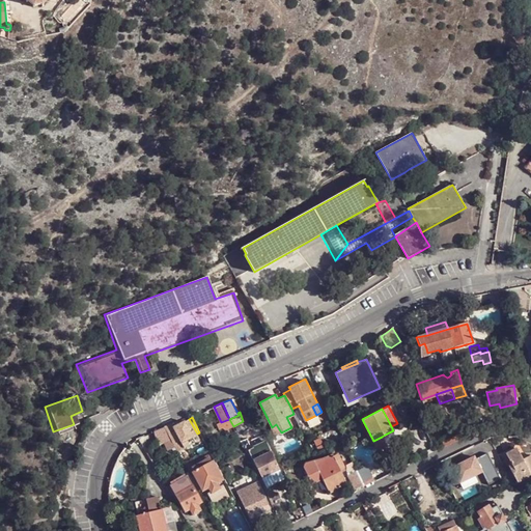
[(173,422),(164,426),(175,446),(178,450),(200,439),(197,434),(189,419),(185,421),(185,420),(175,425),(173,422)]
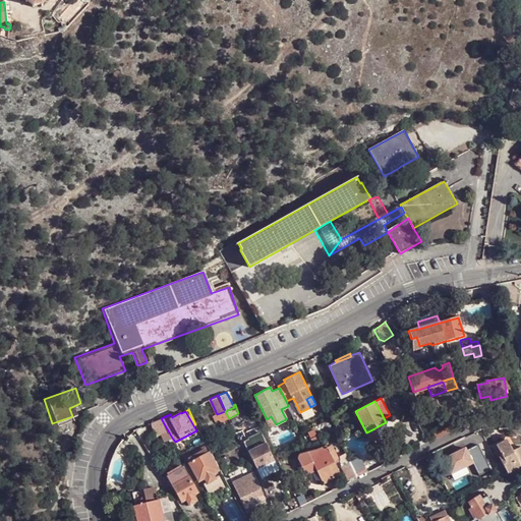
[(225,411),(217,414),(222,427),(231,423),(229,418),(225,411)]
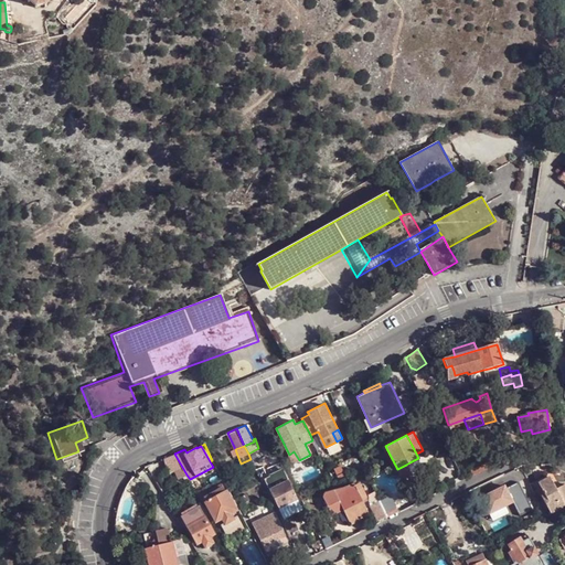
[(289,455),(294,464),(299,460),(294,451),(289,455)]
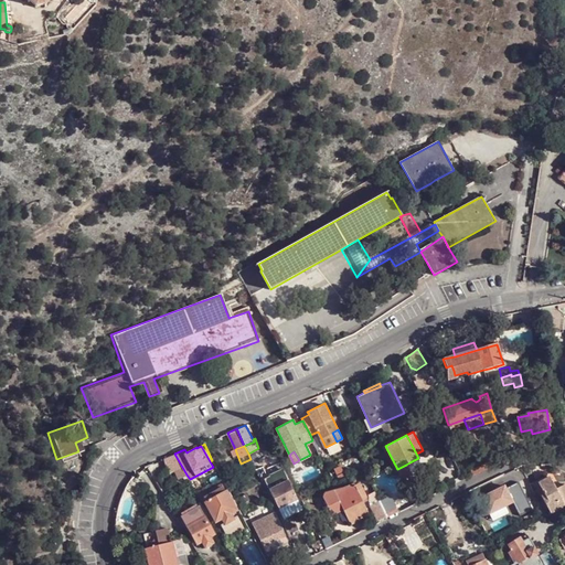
[(187,475),(174,454),(164,457),(178,480),(187,475)]
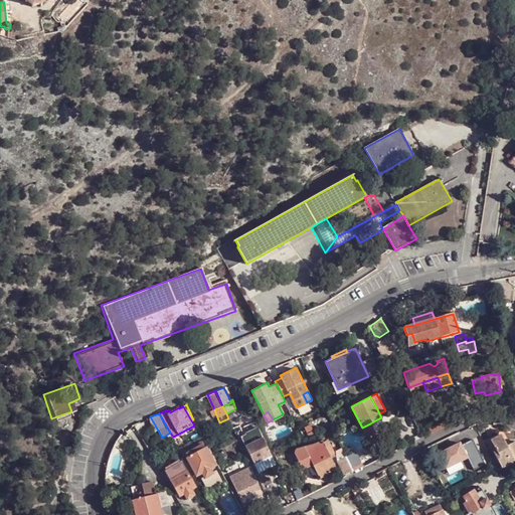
[(367,437),(375,432),(373,428),(370,423),(362,427),(367,437)]
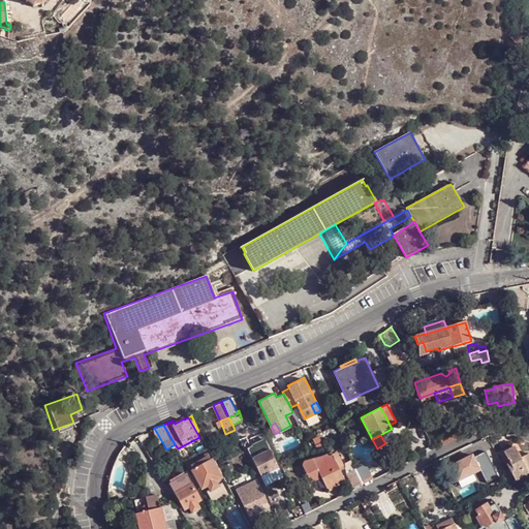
[(247,448),(252,458),(270,449),(265,438),(252,444),(253,445),(247,448)]
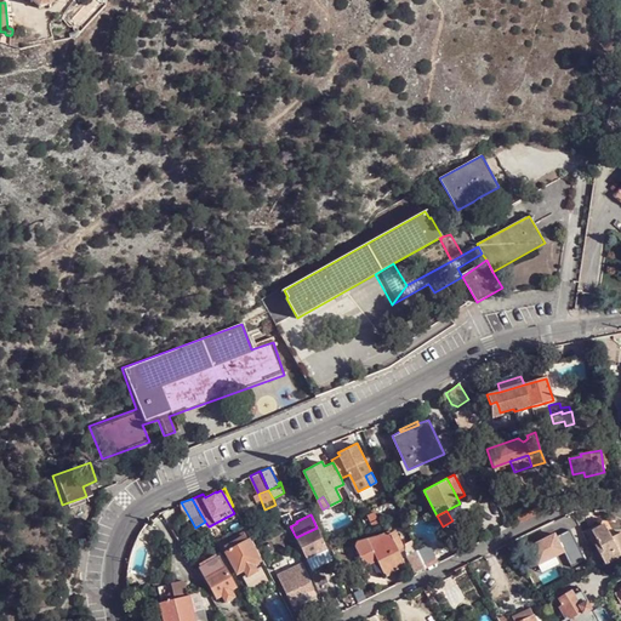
[(605,563),(620,554),(620,553),(620,552),(620,540),(615,543),(611,536),(602,520),(587,529),(597,547),(594,548),(597,554),(600,553),(605,563)]
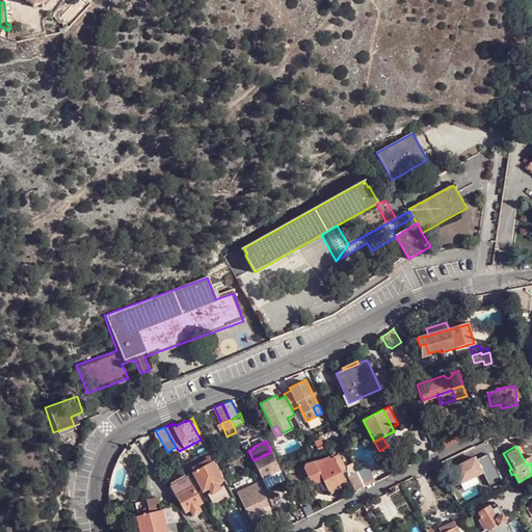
[(281,477),(283,476),(271,452),(254,460),(265,484),(281,477)]
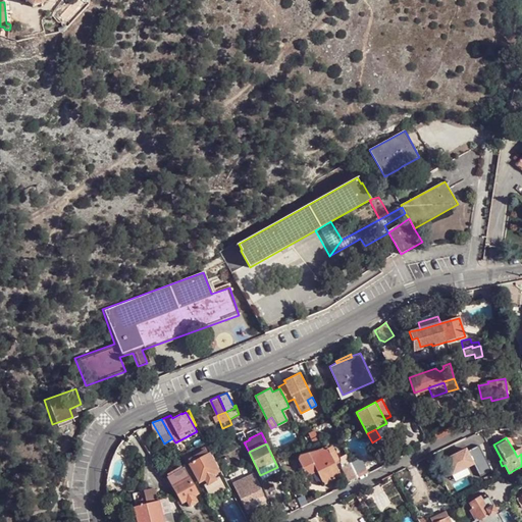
[(444,456),(453,474),(475,462),(466,445),(444,456)]
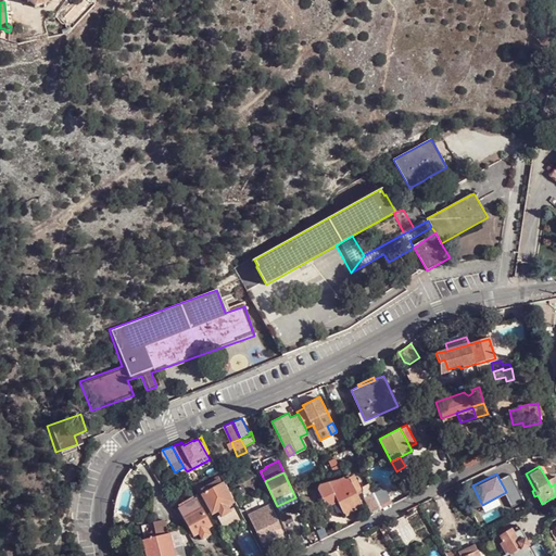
[(344,516),(363,506),(356,492),(349,477),(348,475),(339,479),(319,484),(318,487),(318,489),(327,506),(337,502),(344,516)]
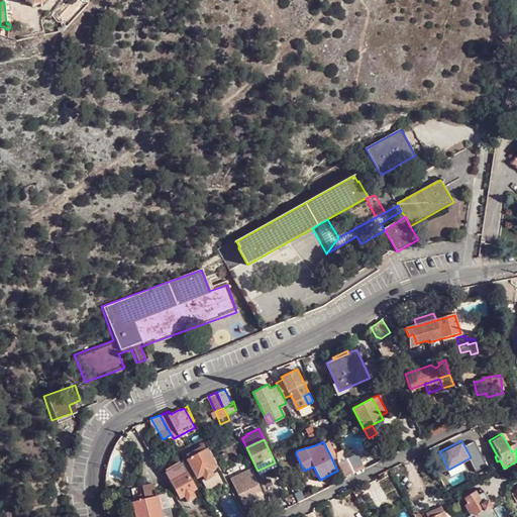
[(331,457),(335,454),(328,441),(324,443),(331,457)]
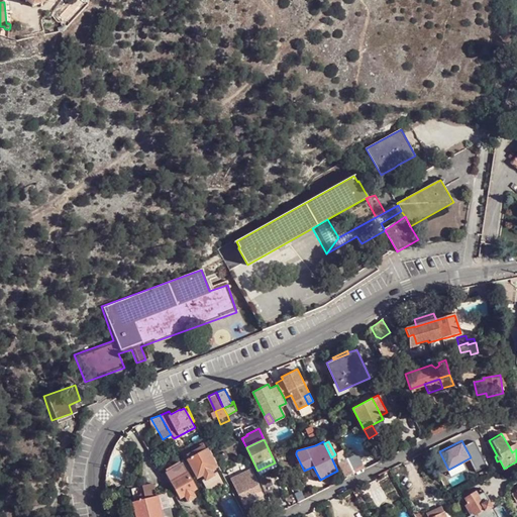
[(190,458),(206,449),(203,445),(187,453),(190,458)]
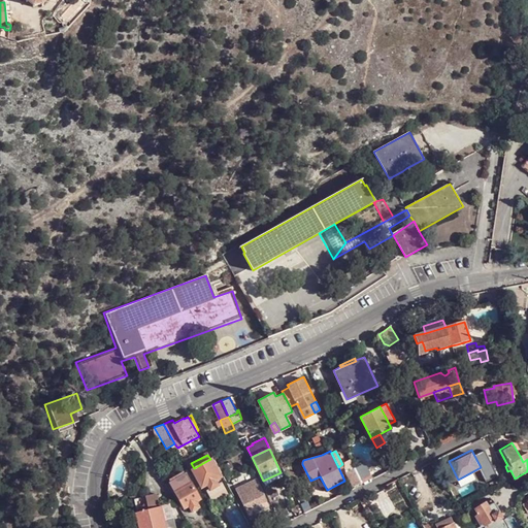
[(202,487),(207,484),(210,488),(207,490),(213,501),(229,493),(223,482),(218,484),(215,480),(221,476),(211,459),(210,459),(194,468),(193,468),(202,487)]
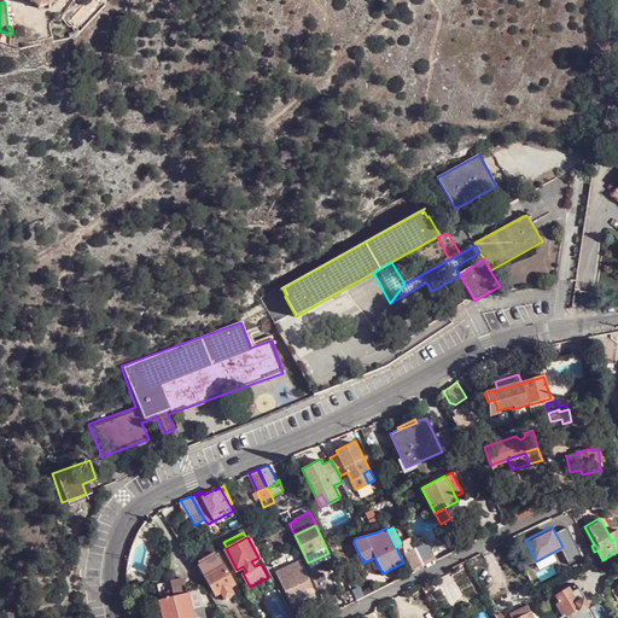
[(413,544),(421,561),(435,555),(426,538),(413,544)]
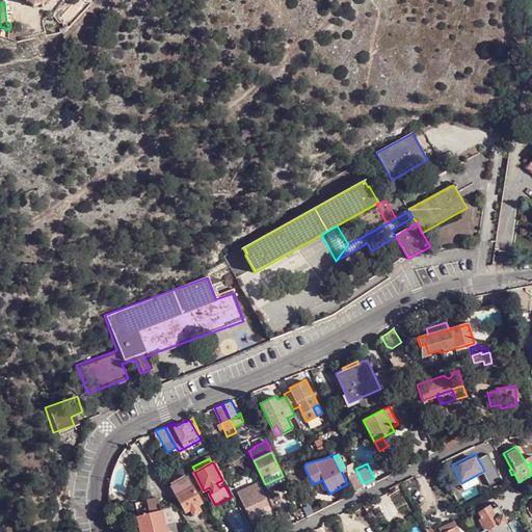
[(494,466),(484,470),(490,483),(500,478),(494,466)]
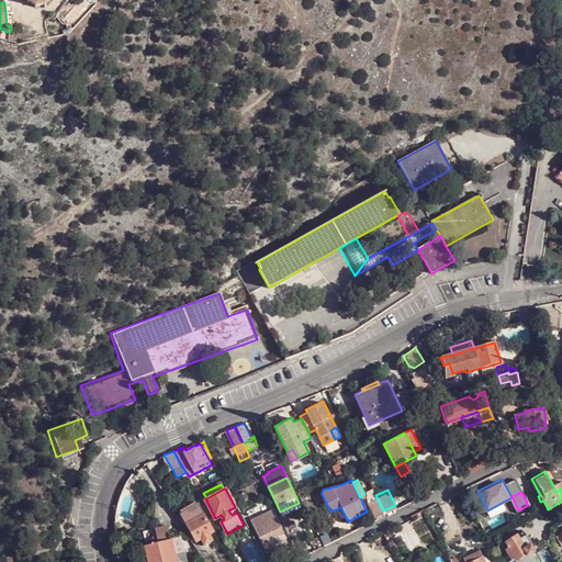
[(209,534),(213,530),(198,503),(180,513),(195,540),(202,537),(205,543),(212,539),(209,534)]
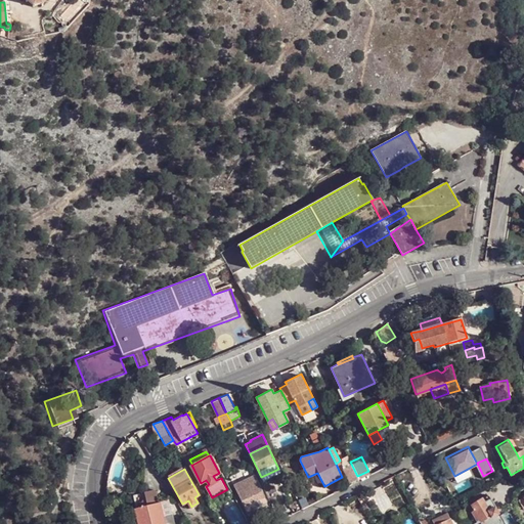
[(263,481),(278,474),(276,470),(261,477),(263,481)]
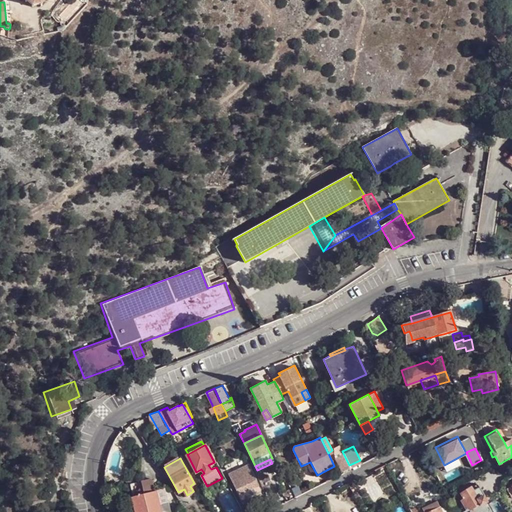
[(351,469),(364,462),(360,460),(349,465),(351,469)]
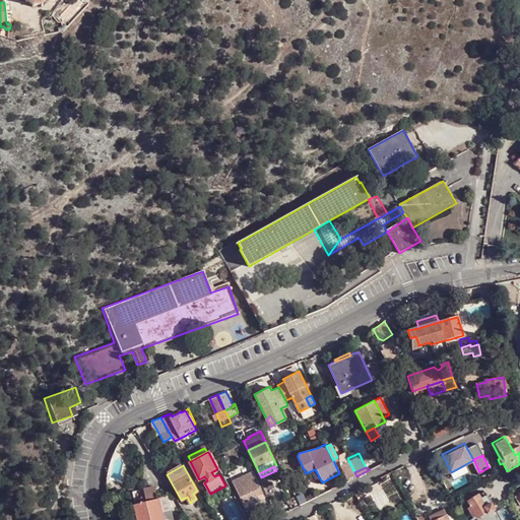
[(260,494),(263,493),(253,471),(233,480),(243,502),(260,494)]
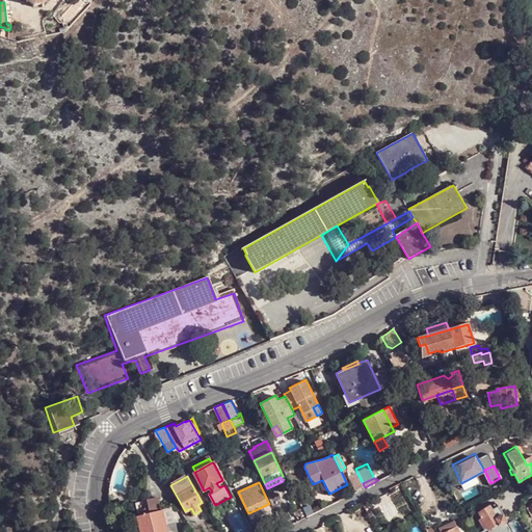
[(355,491),(365,487),(363,483),(353,488),(355,491)]
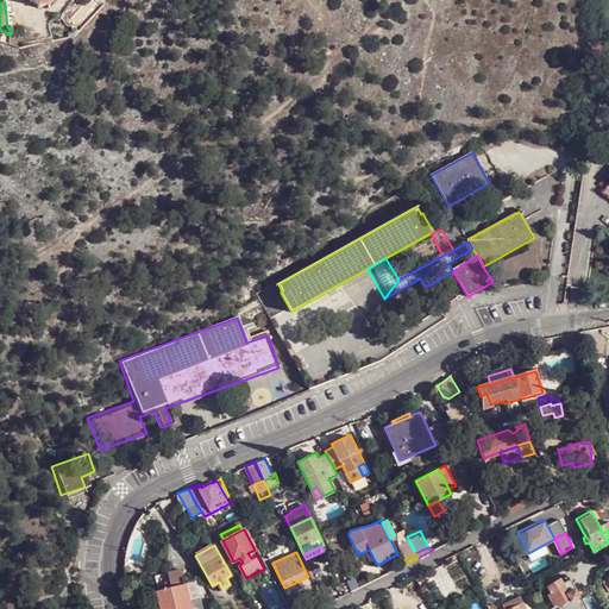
[(169,581),(171,588),(184,584),(181,570),(168,573),(168,575),(169,581)]
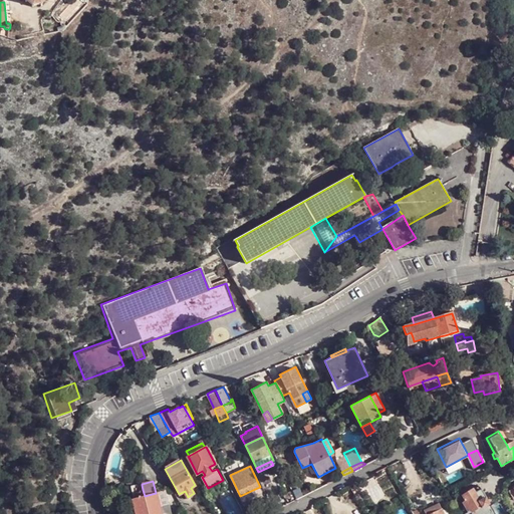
[(143,490),(142,485),(138,492),(137,491),(132,499),(139,497),(145,496),(143,490)]
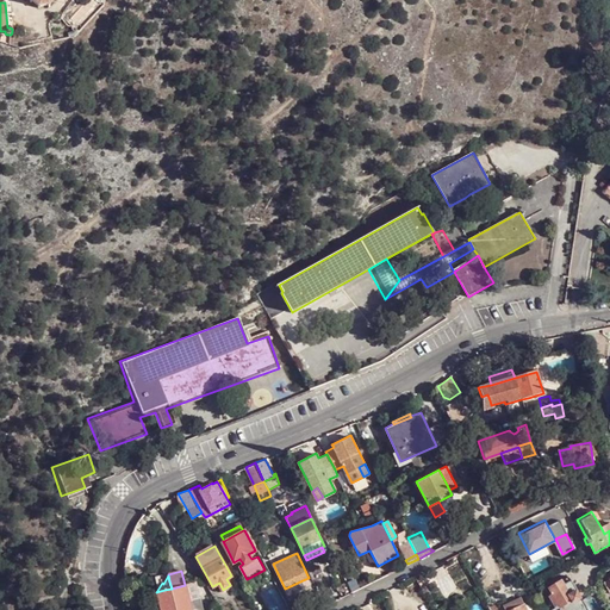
[(287,596),(307,586),(305,579),(285,589),(287,596)]
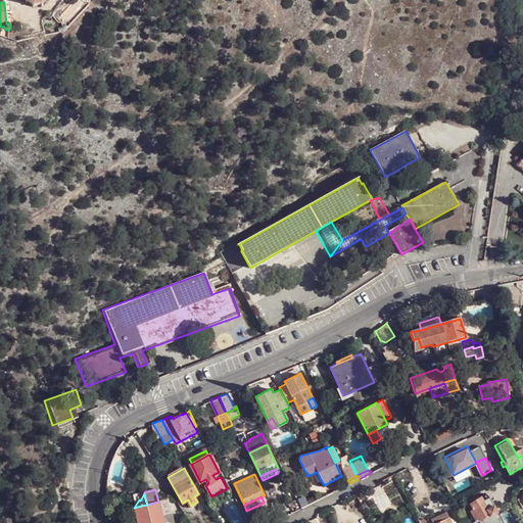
[(494,514),(496,513),(494,507),(489,497),(483,501),(482,498),(471,504),(479,519),(471,522),(492,522),(497,520),(494,514)]
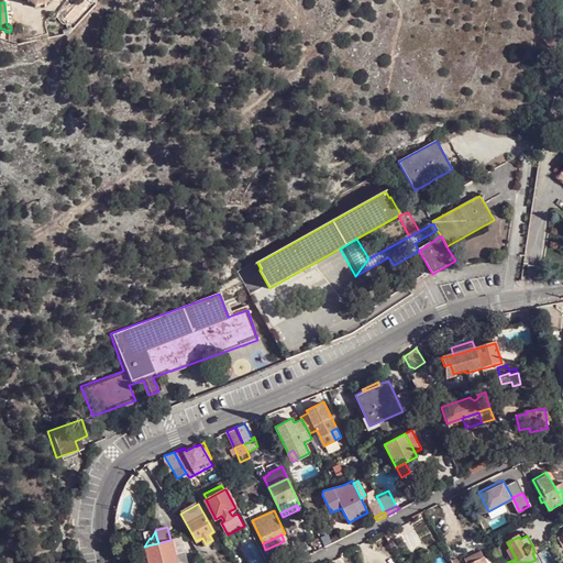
[(176,562),(186,562),(180,538),(170,540),(176,562)]
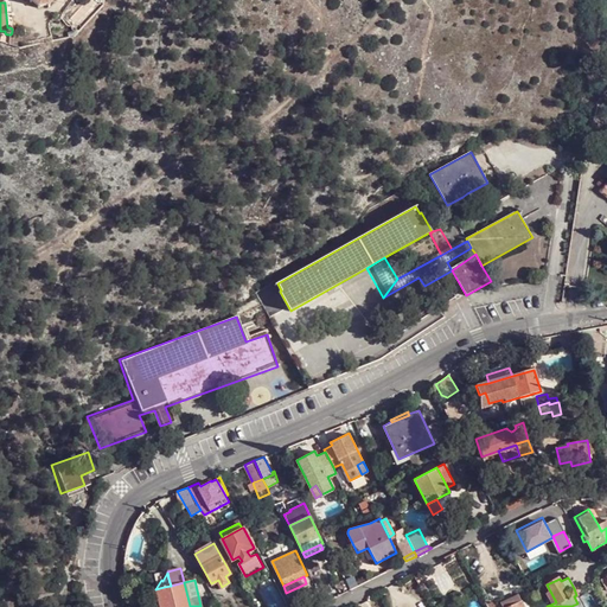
[(159,606),(190,606),(184,582),(171,586),(164,587),(155,589),(159,606)]
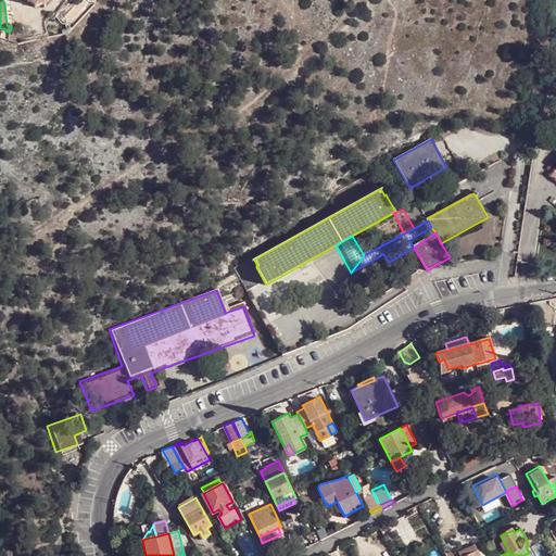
[(114,540),(115,554),(125,554),(124,540),(114,540)]
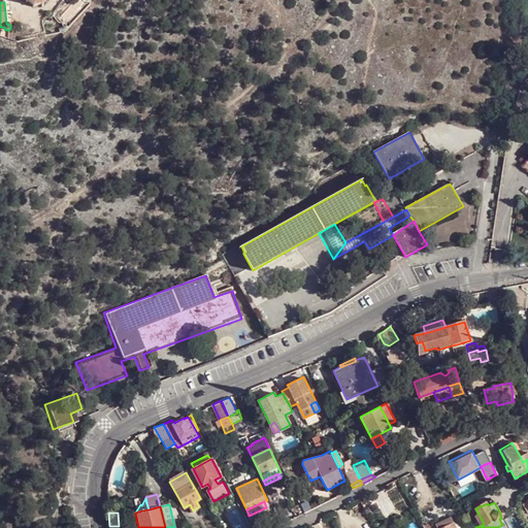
[(452,517),(436,524),(438,527),(441,527),(455,522),(452,517)]
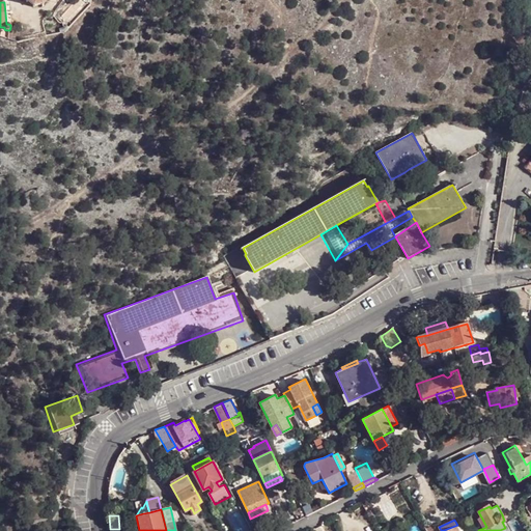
[(513,530),(520,530),(515,522),(510,525),(513,530)]
